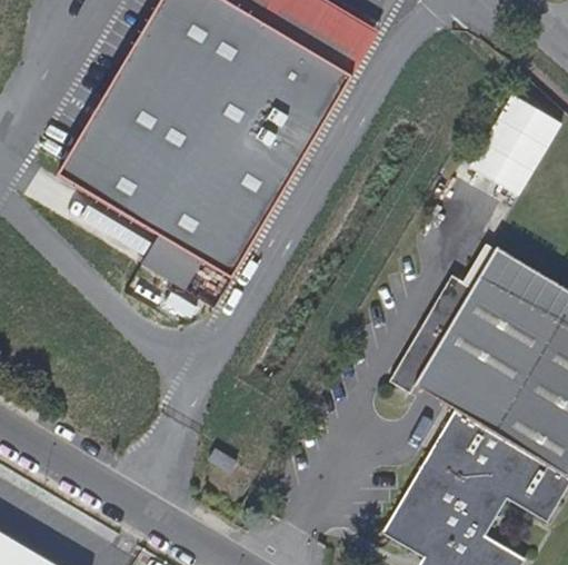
[(159,0),(57,171),(231,275),(377,30),(327,0),(159,0)]
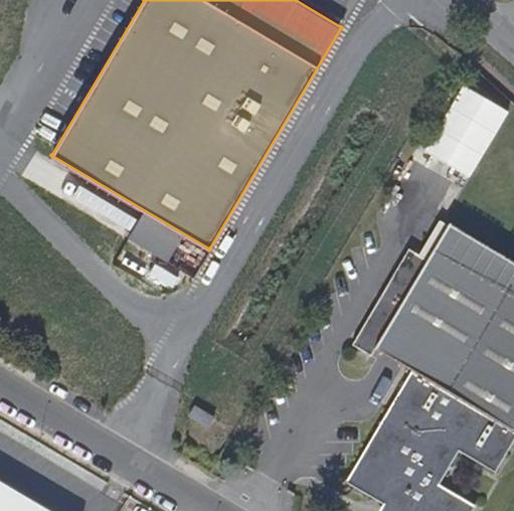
[(468,174),(507,110),(463,82),(422,147),(468,174)]
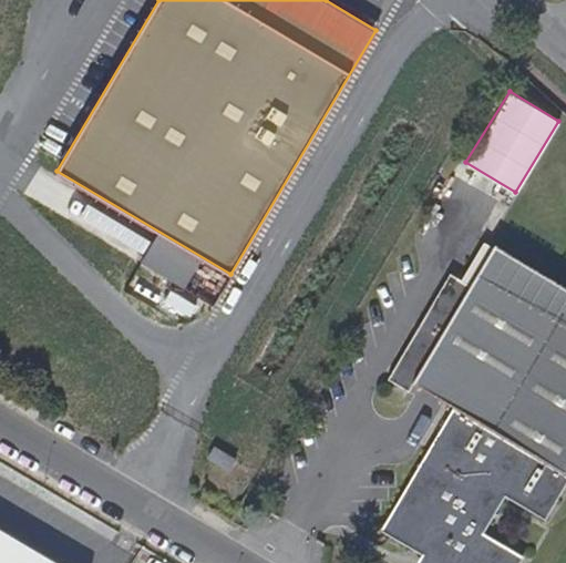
[(470,286),(495,246),(482,239),(459,279),(470,286)]
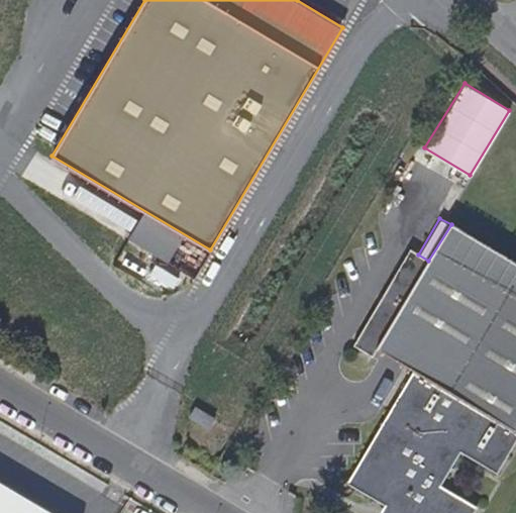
[(420,383),(499,253),(451,224),(428,261),(418,254),(410,249),(352,345),(372,356),(376,350),(412,372),(345,483),(355,489),(420,383)]
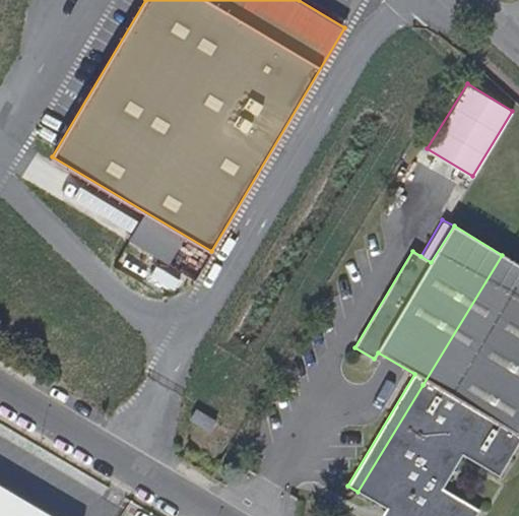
[(518,265),(502,255),(423,385),(358,492),(389,510),(384,515),(473,515),(476,512),(441,490),(462,456),(498,477),(518,442),(518,265)]
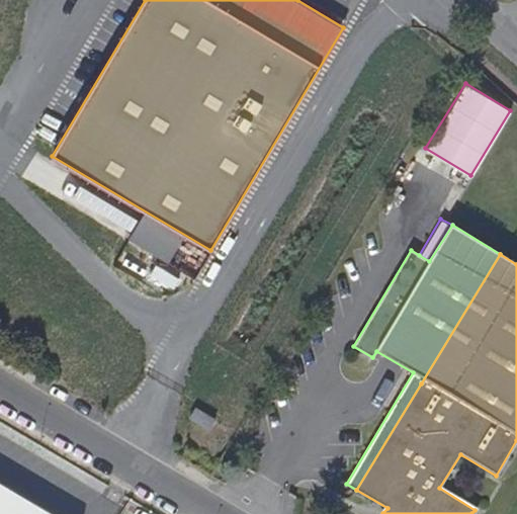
[(195,405),(188,418),(208,428),(216,415),(195,405)]
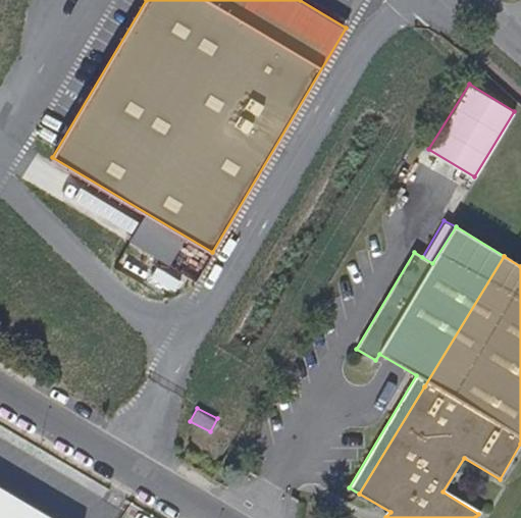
[(0,517),(45,517),(0,490),(0,517)]
